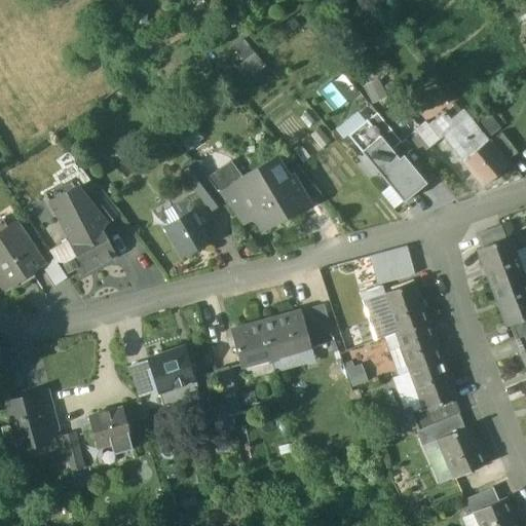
[(222,59),(243,83),(265,65),(245,40),(222,59)]
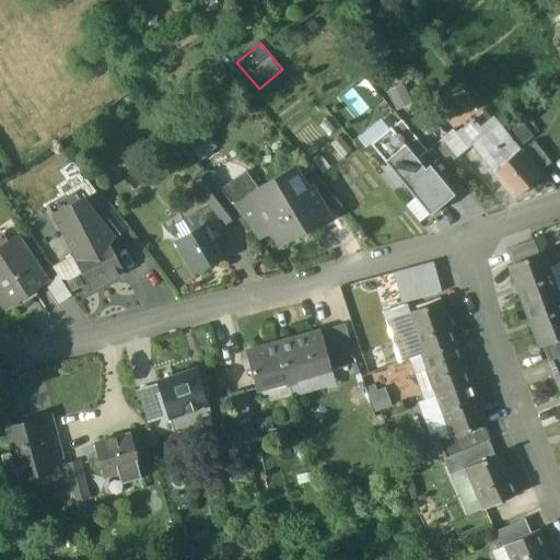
[(517,116),(504,127),(518,146),(532,135),(517,116)]
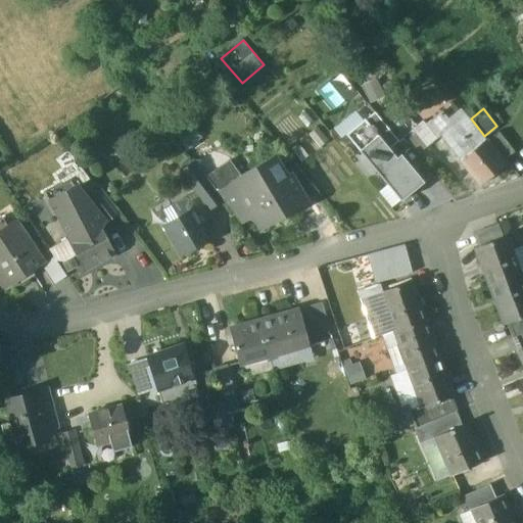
[(441,112),(426,125),(436,139),(440,136),(452,126),(441,112)]
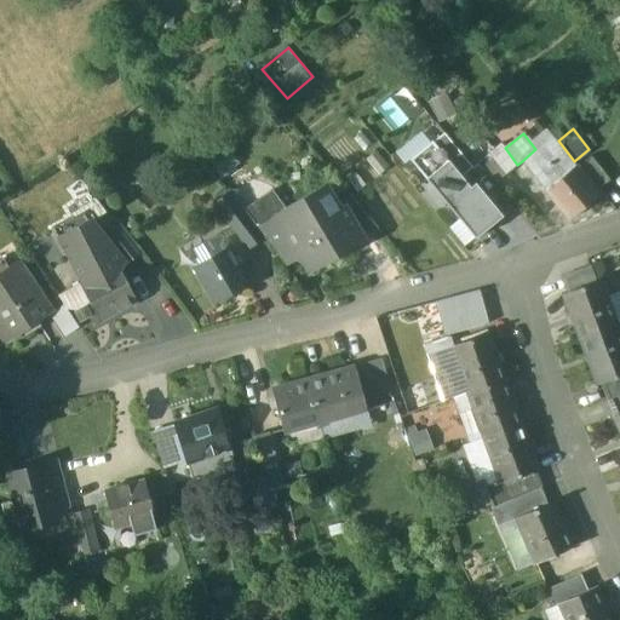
[(434,144),(461,177),(472,167),(445,135),(434,144)]
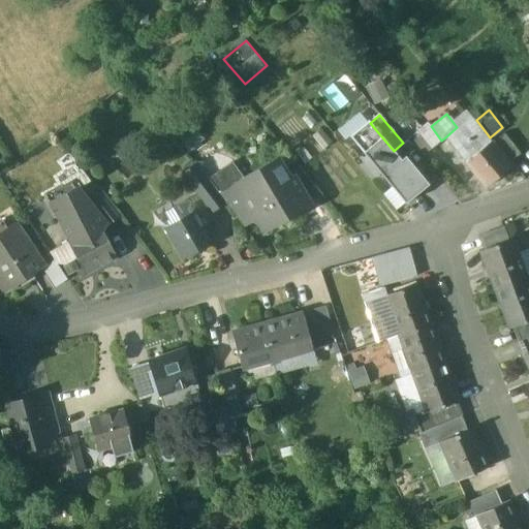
[(491,142),(470,117),(457,127),(445,137),(466,161),(491,142)]
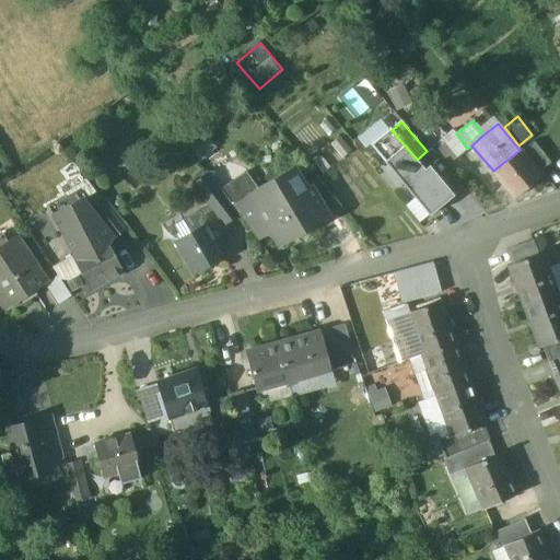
[(370,144),(429,216),(454,195),(429,166),(424,170),(417,160),(392,130),(389,128),(370,144)]
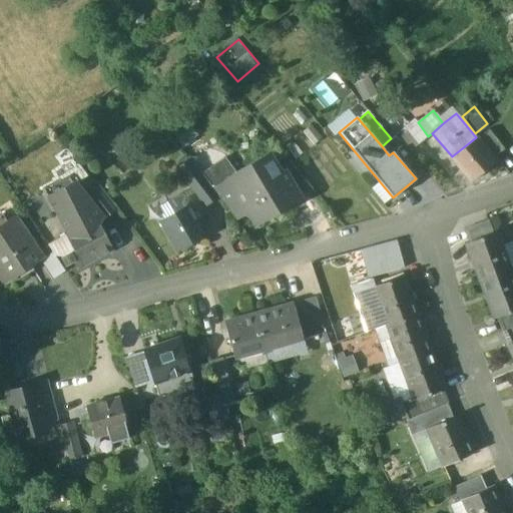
[(418,122),(415,118),(405,127),(419,144),(428,136),(418,122)]
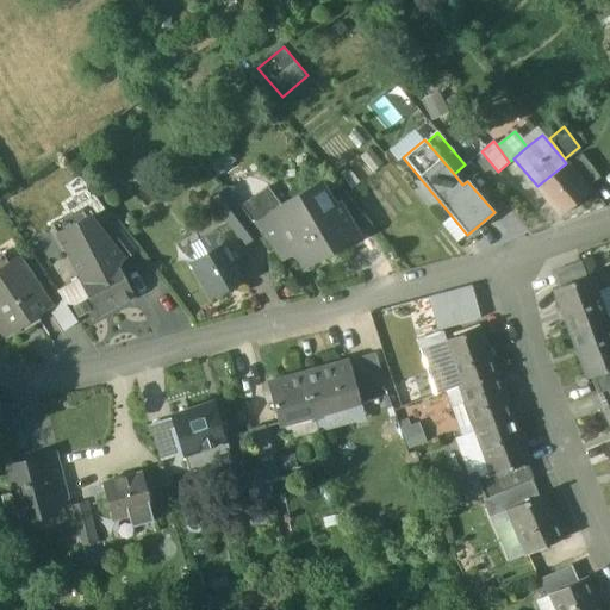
[(598,176),(580,155),(570,163),(587,186),(598,176)]
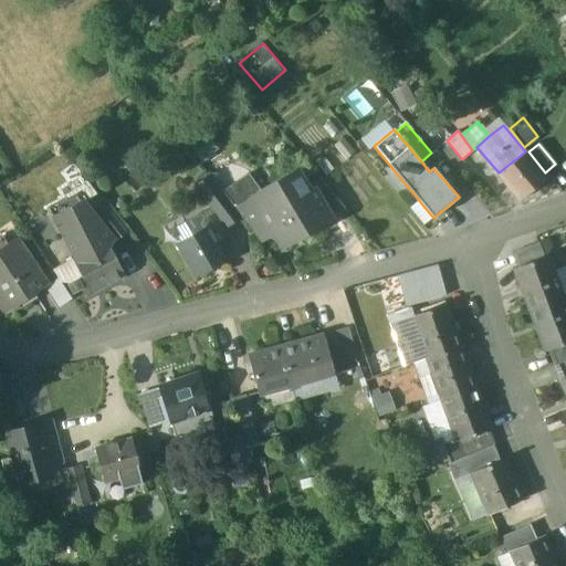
[(499,173),(498,174),(519,200),(546,178),(525,152),(499,173)]
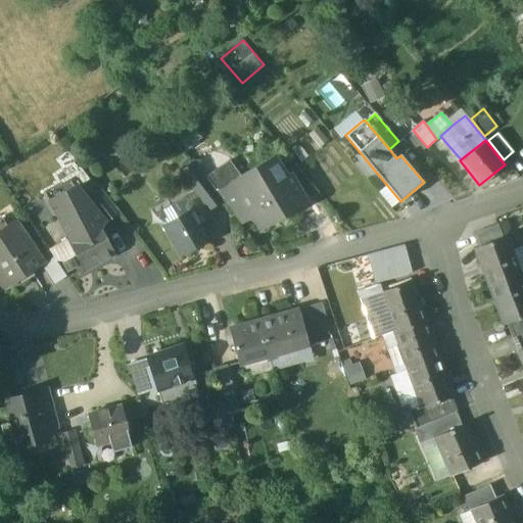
[(229,161),(205,178),(206,180),(220,197),(221,196),(235,187),(237,186),(233,180),(239,175),(229,161)]
